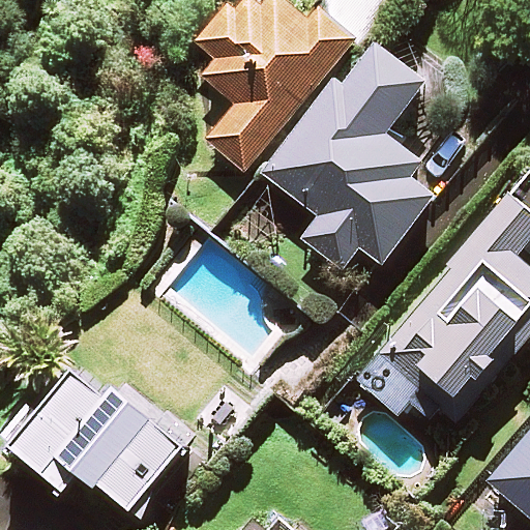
[(265,0),(263,3),(259,0),(244,0),(237,9),(228,1),(193,43),(214,62),(201,78),(233,104),(204,140),(245,173),(352,39),(316,9),(308,19),(284,0),(265,0)]
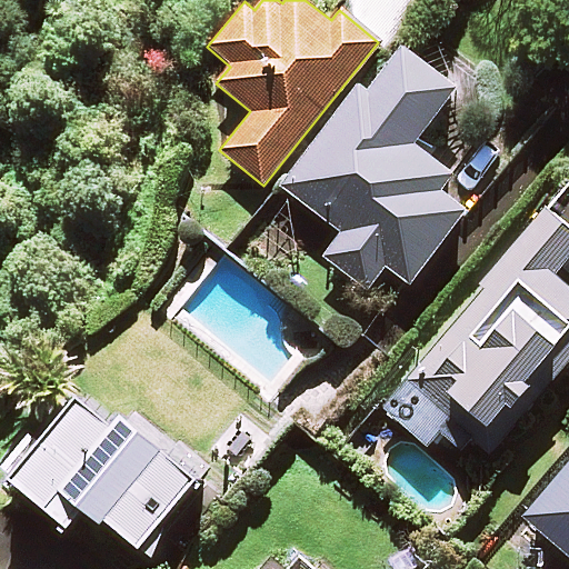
[(406,0),(360,0),(386,22),(406,0)]
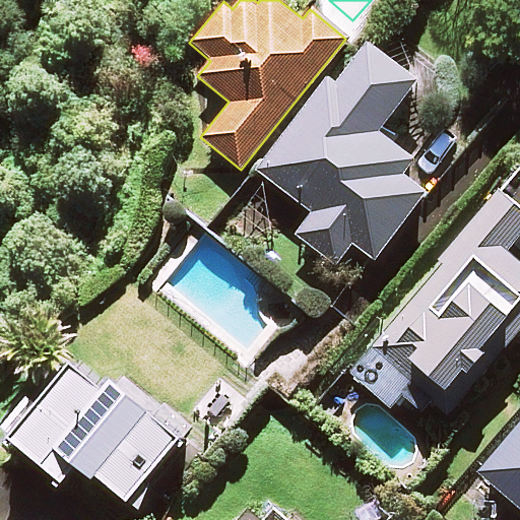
[(415,81),(366,43),(335,83),(328,78),(257,170),(309,210),(294,230),(335,262),(351,242),(373,258),(424,192),(397,172),(409,156),(377,131),(415,81)]
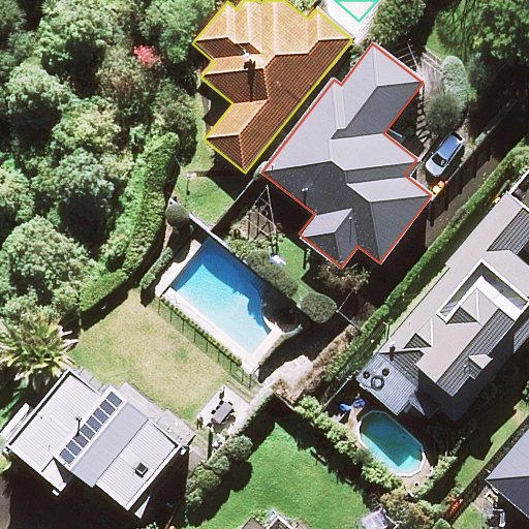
[(455,425),(528,335),(528,262),(522,257),(528,248),(528,213),(504,192),(351,375),(395,411),(405,399),(429,418),(436,409),(455,425)]
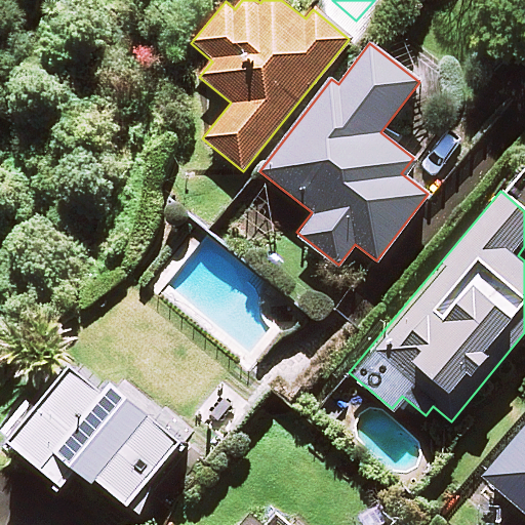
[(129,506),(182,437),(79,357),(11,444),(62,483),(76,465),(129,506)]
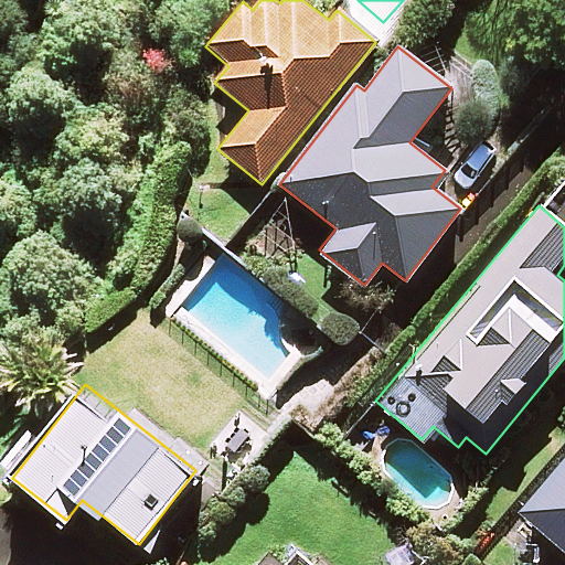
[(564,564),(564,458),(504,532),(534,557),(550,539),(564,552),(564,564)]
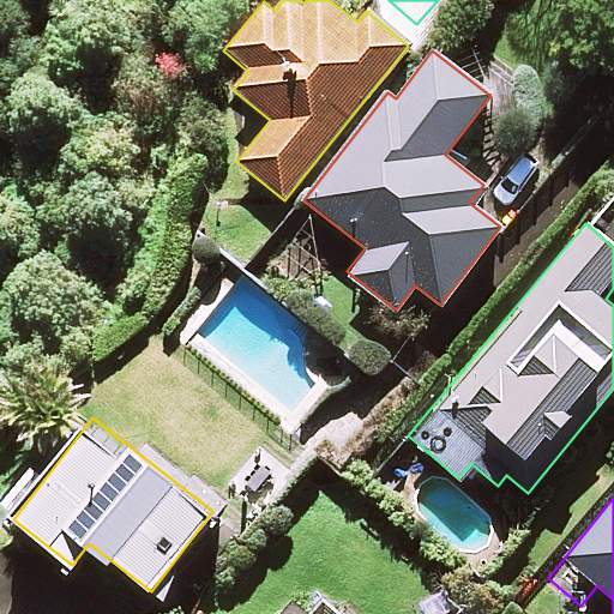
[(343,613),(321,595),(305,613),(293,601),(281,613),(343,613)]
